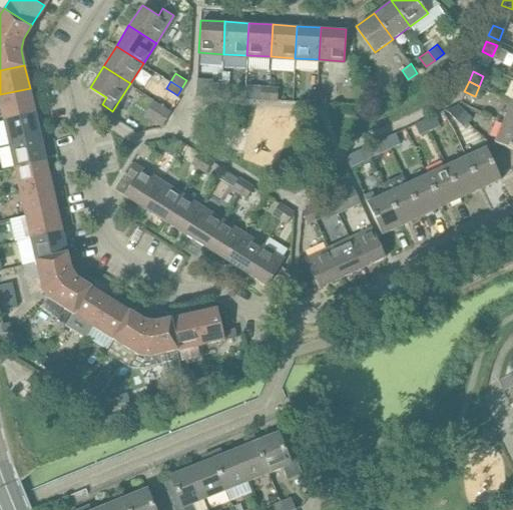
[(212,82),(212,95),(220,95),(221,83),(212,82)]
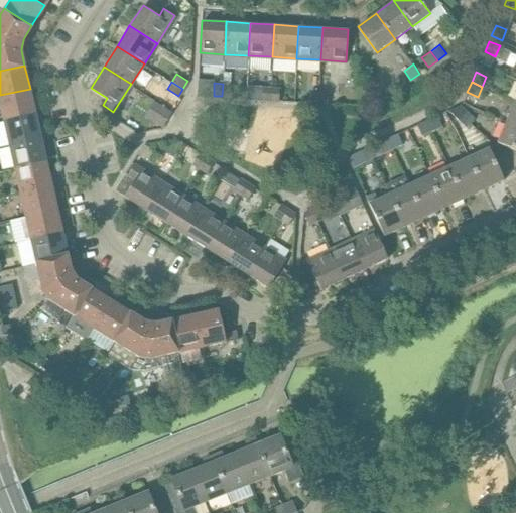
[(223,84),(222,96),(231,97),(231,84),(223,84)]
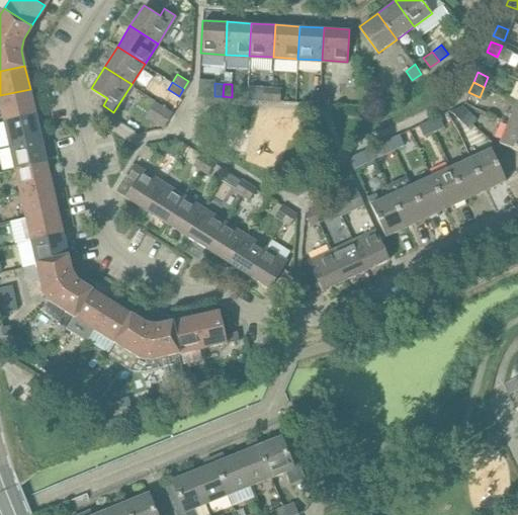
[(262,99),(271,99),(272,86),(263,86),(262,99)]
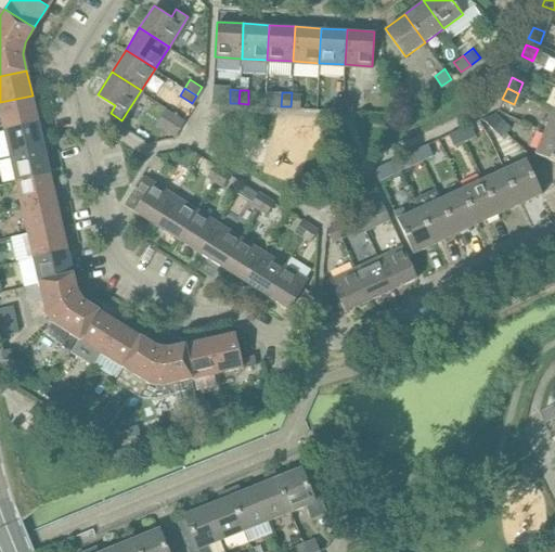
[(300,93),(292,92),(291,106),(300,107),(300,93)]
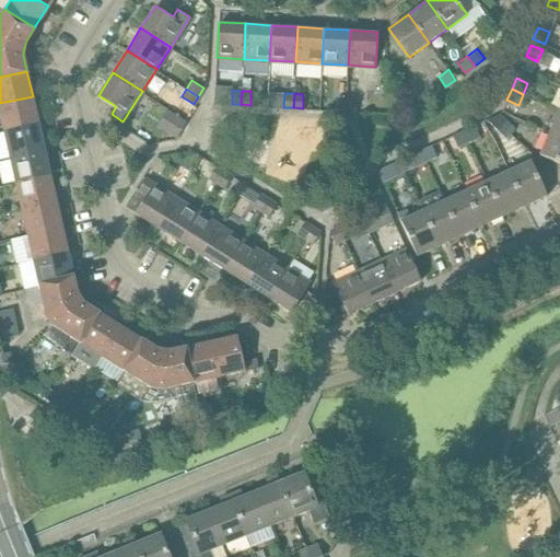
[(33,96),(0,103),(0,112),(4,130),(38,123),(33,96)]
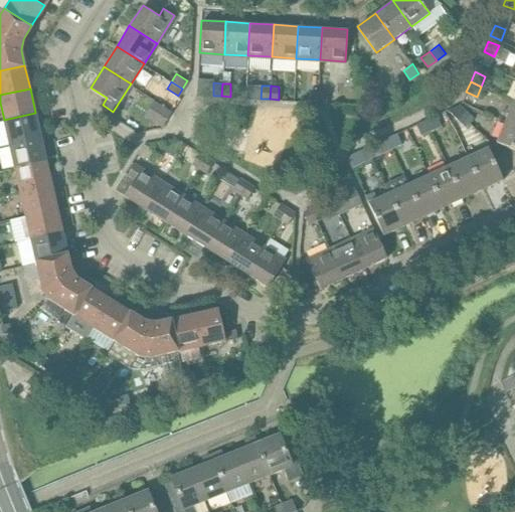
[(310,89),(309,101),(318,102),(319,89),(310,89)]
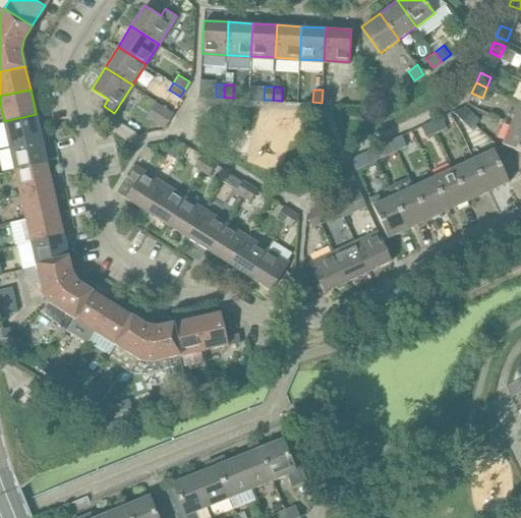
[(322,103),(331,103),(331,91),(323,90),(322,103)]
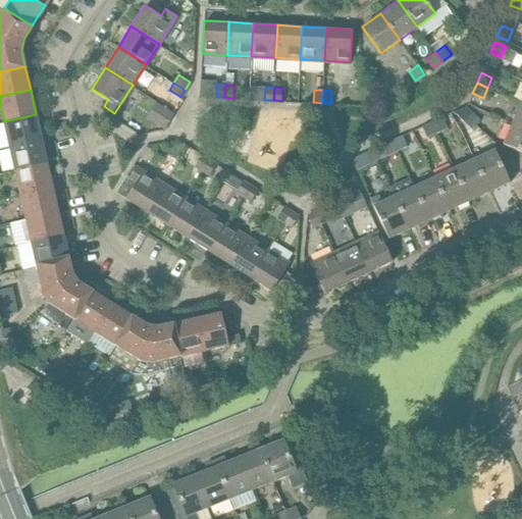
[(521,102),(512,122),(521,125),(521,102)]
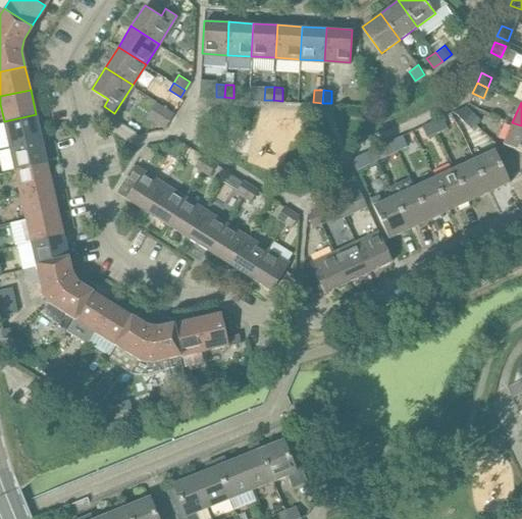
[(162,104),(151,119),(164,127),(174,111),(162,104)]
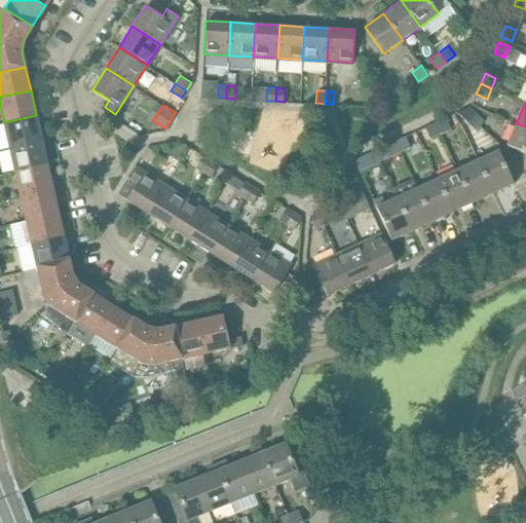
[(484,119),(468,105),(463,108),(479,123),(484,119)]
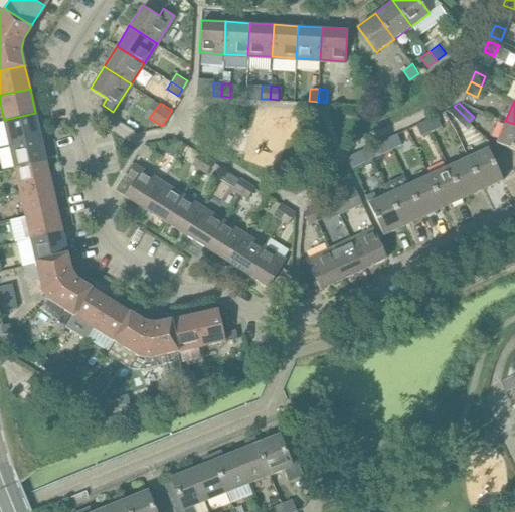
[(469,121),(454,106),(448,109),(465,126),(469,121)]
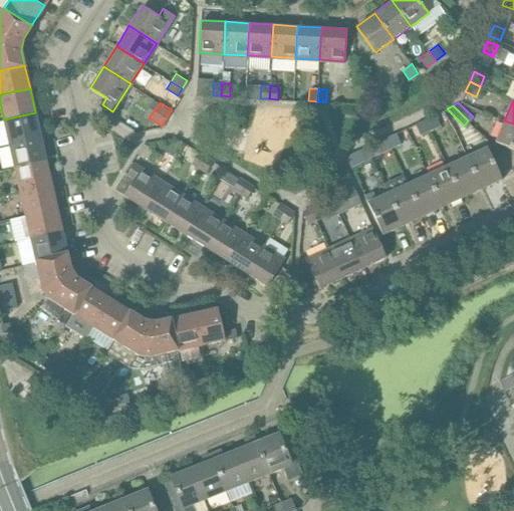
[(35,112),(4,119),(9,143),(40,136),(35,112)]
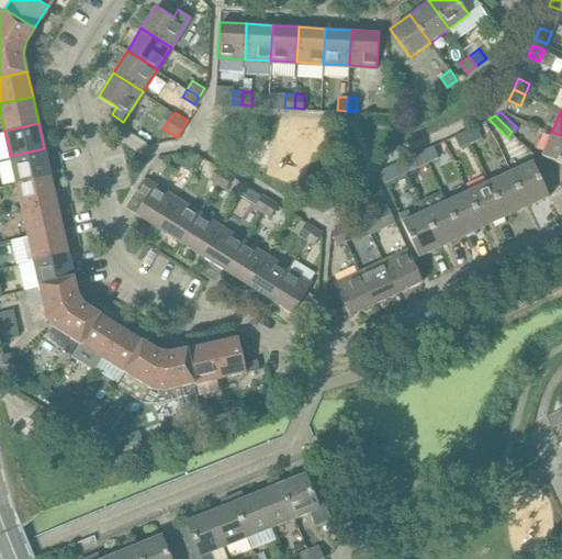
[(476,124),(465,130),(470,141),(481,135),(476,124)]
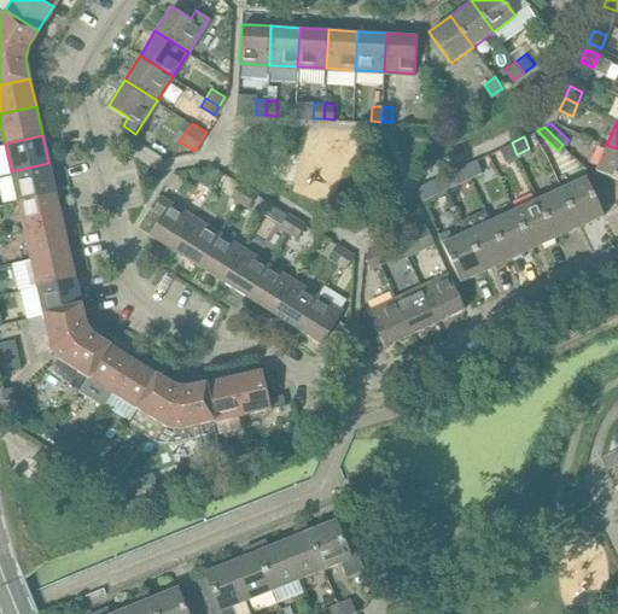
[(512,142),(500,147),(506,159),(517,155),(512,142)]
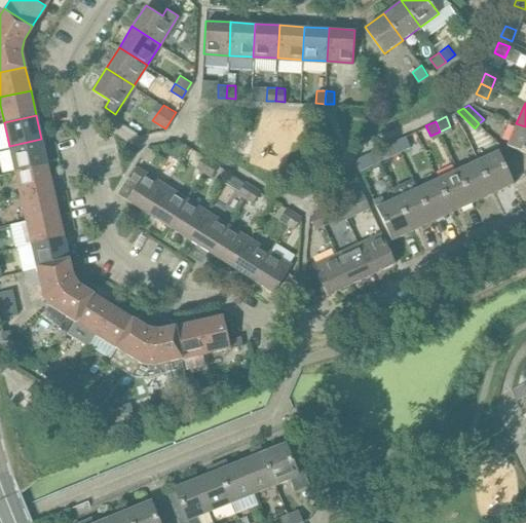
[(138,122),(133,128),(141,134),(145,127),(138,122)]
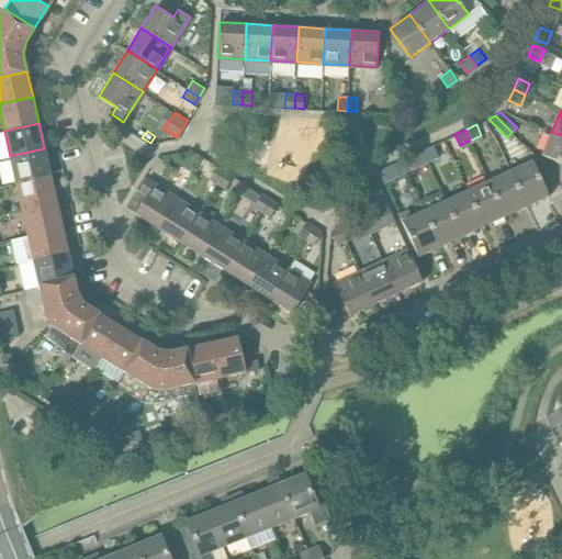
[(561,161),(561,135),(551,132),(542,154),(557,160),(561,161)]
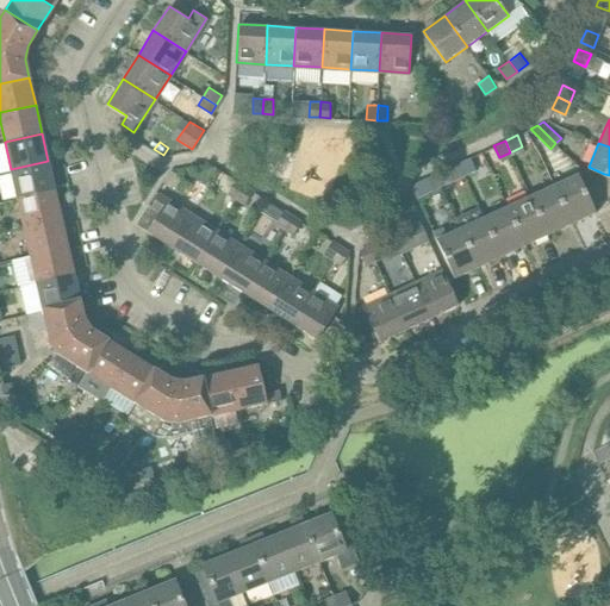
[(458,162),(464,174),(475,169),(470,156),(458,162)]
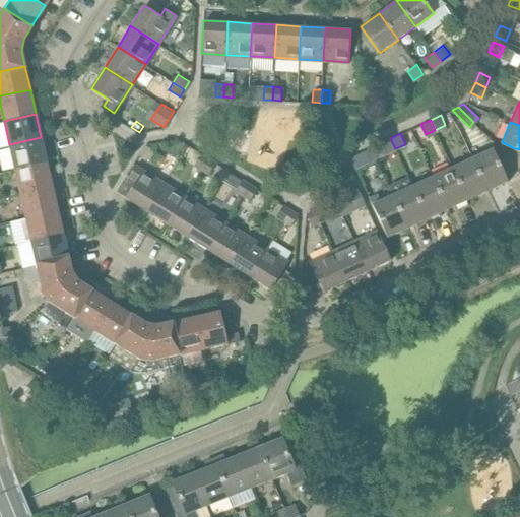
[(41,137),(9,144),(14,169),(47,160),(41,137)]
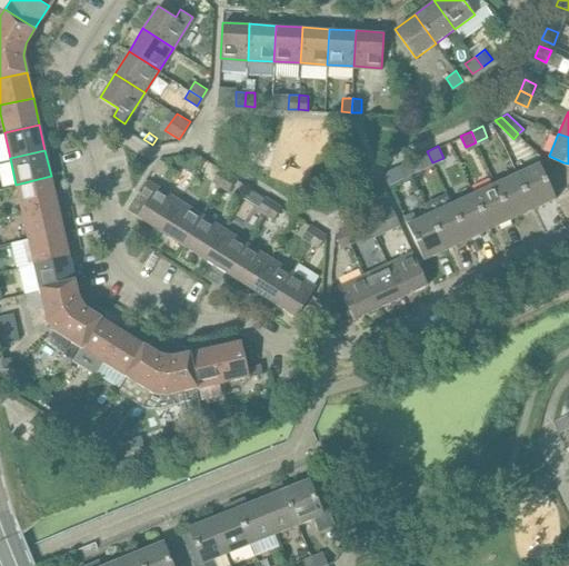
[(406,161),(411,172),(432,162),(427,151),(406,161)]
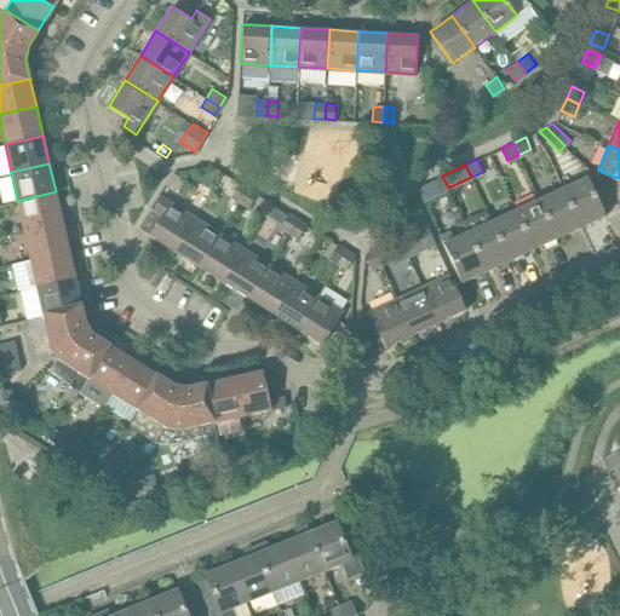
[(442,176),(418,186),(424,200),(448,188),(442,176)]
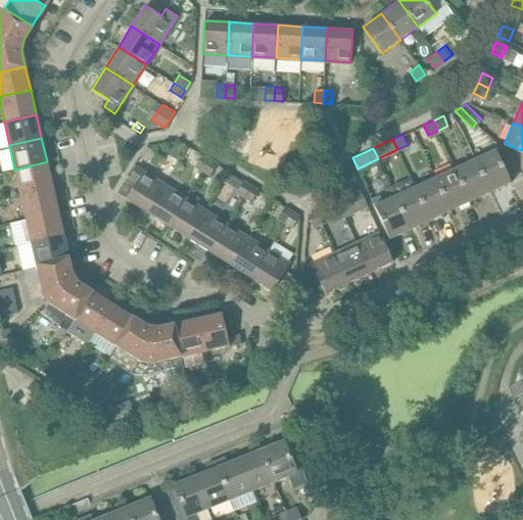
[(495,149),(475,158),(489,191),(511,181),(502,162),(495,149)]
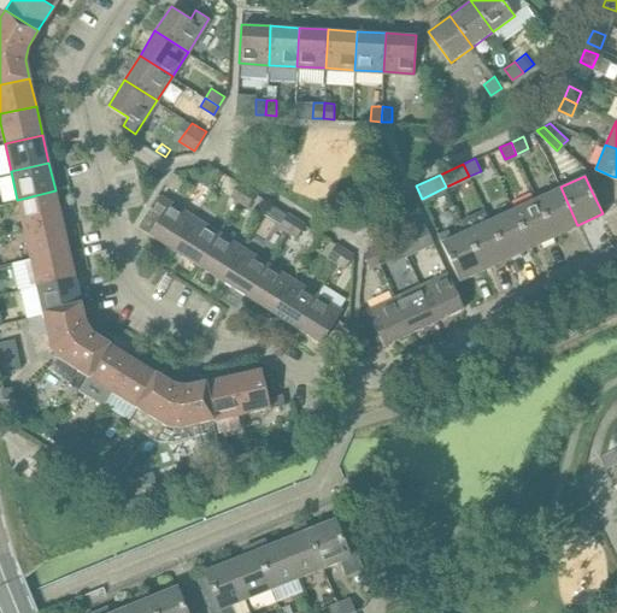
[(239,200),(247,187),(239,181),(230,194),(239,200)]
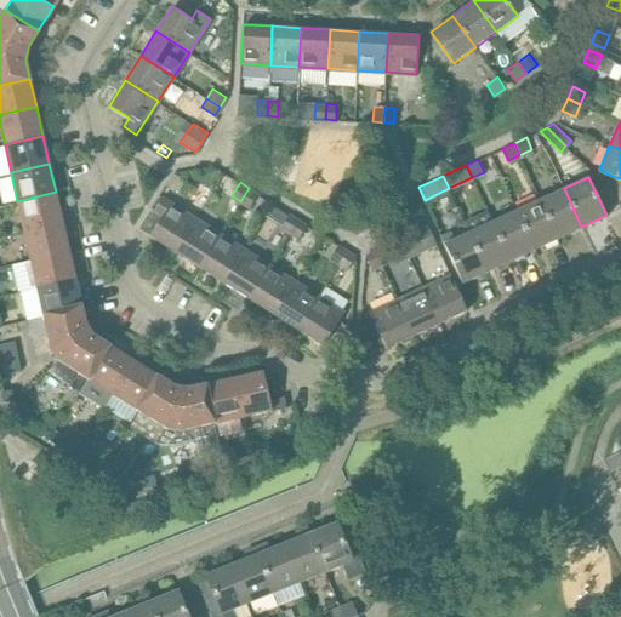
[(249,188),(240,201),(249,206),(257,193),(249,188)]
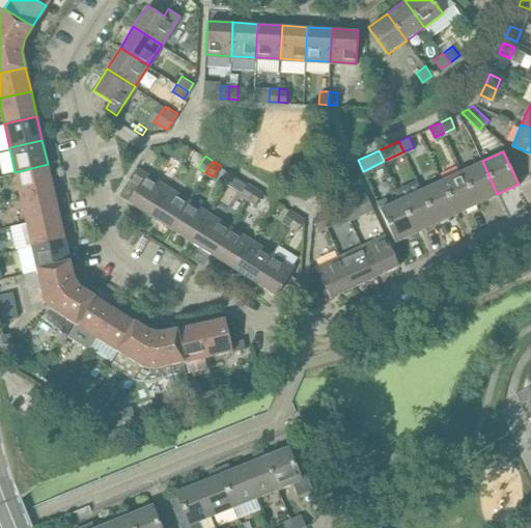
[(477,203),(497,194),(482,161),(462,170),(477,203)]
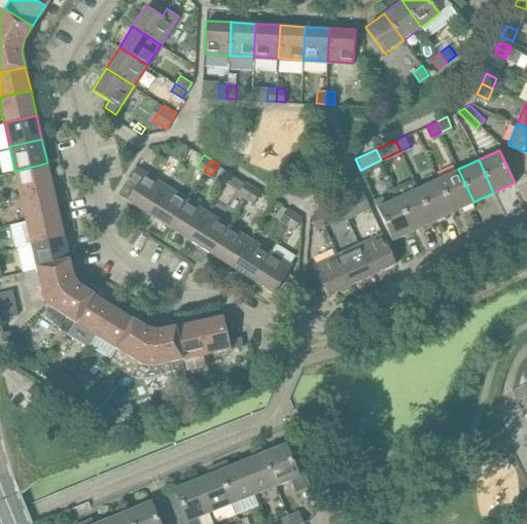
[(47,163),(14,171),(21,195),(53,187),(47,163)]
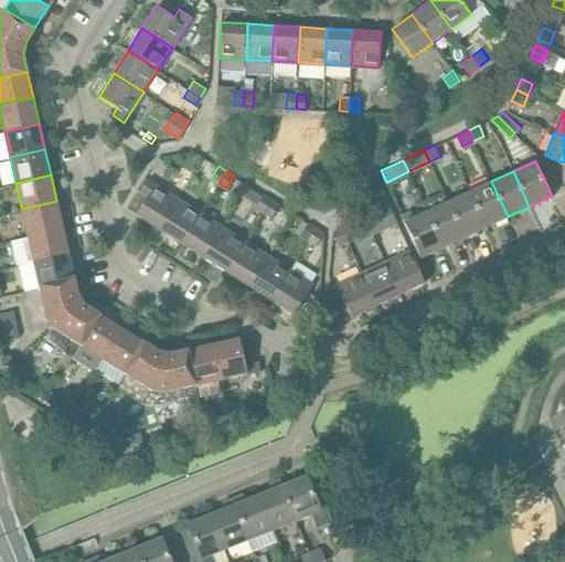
[(159,228),(179,198),(147,178),(140,190),(148,195),(136,213),(159,228)]
